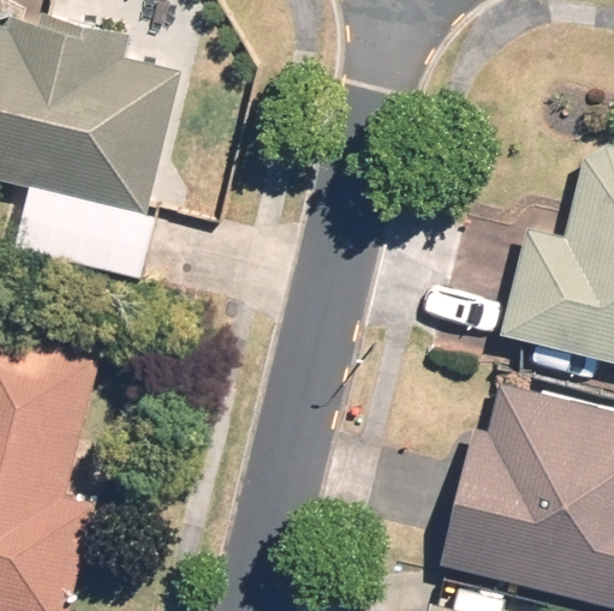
[(0,179),(145,216),(182,72),(123,58),(129,35),(40,13),(37,23),(10,17),(7,28),(0,25),(0,179)]
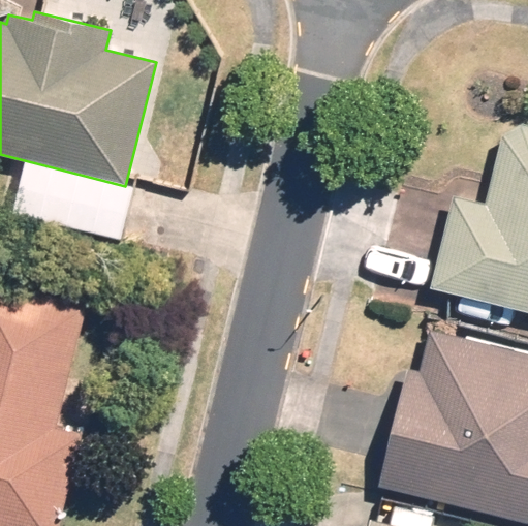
[(452,195),(428,291),(527,315),(527,125),(522,124),(501,136),(485,203),(452,195)]
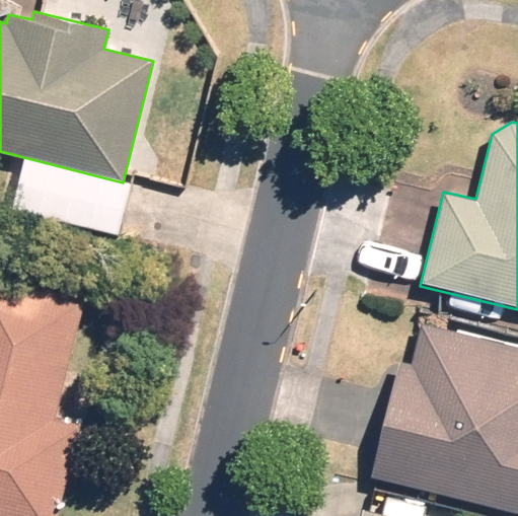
[(56,515),(79,426),(55,420),(86,295),(0,274),(0,515),(56,515)]
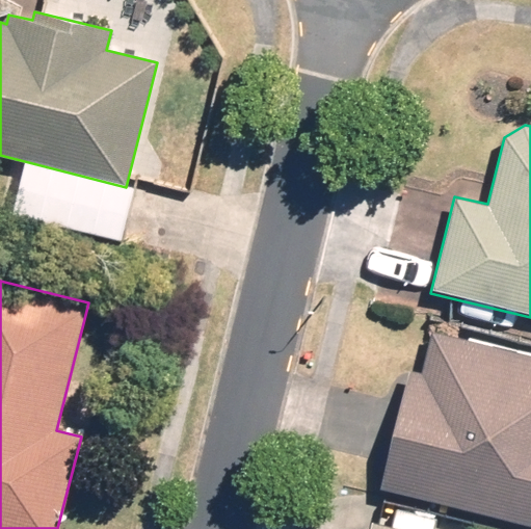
[(407,370),(378,488),(530,525),(530,356),(431,333),(422,373),(407,370)]
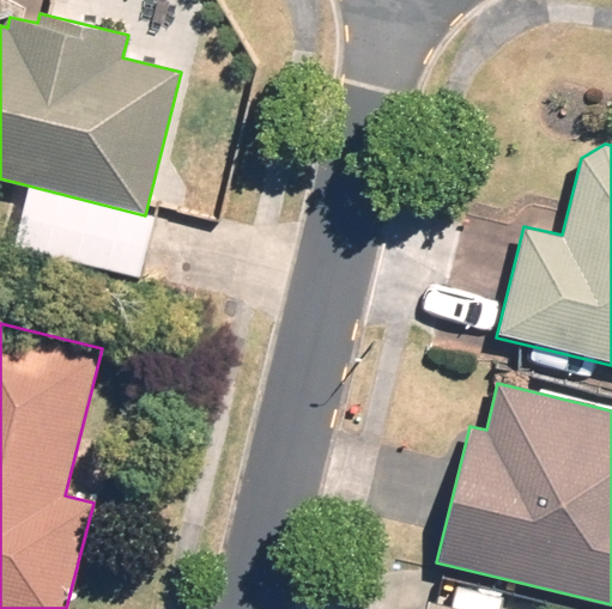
[(450,607),(428,602),(425,608),(498,608),(502,600),(455,588),(450,607)]
